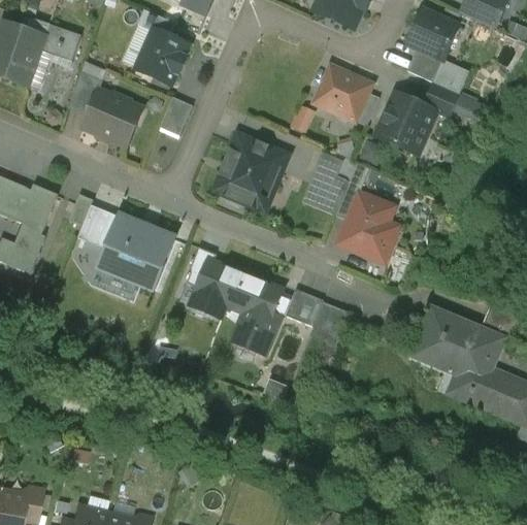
[(172,0),(202,12),(207,0),(172,0)]
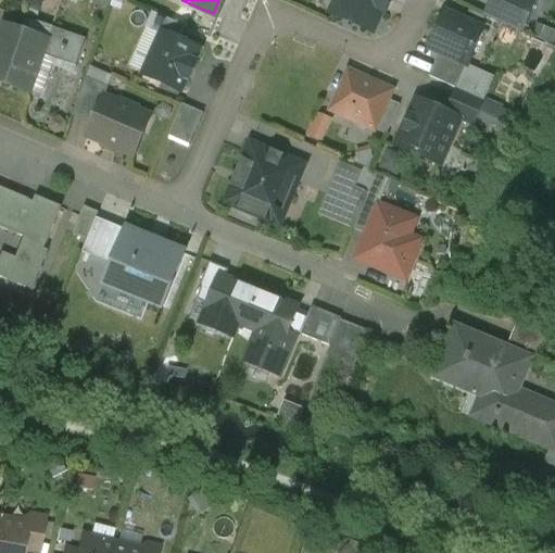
[(338,0),(342,10),(366,21),(377,16),(381,8),(386,10),(390,0),(338,0)]
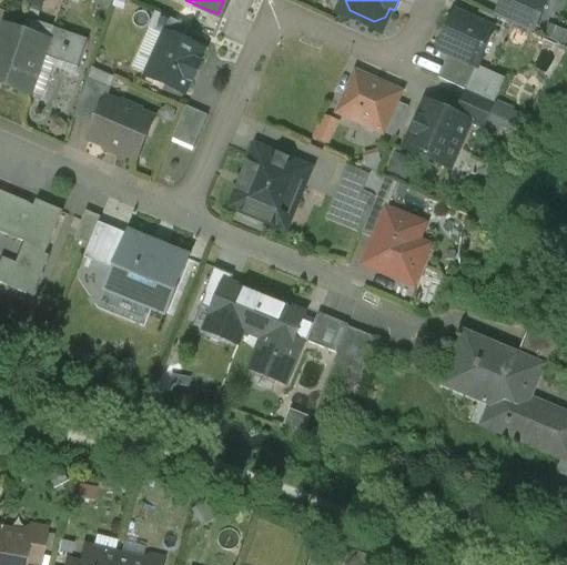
[(500,0),(495,14),(532,30),(545,0),(500,0)]
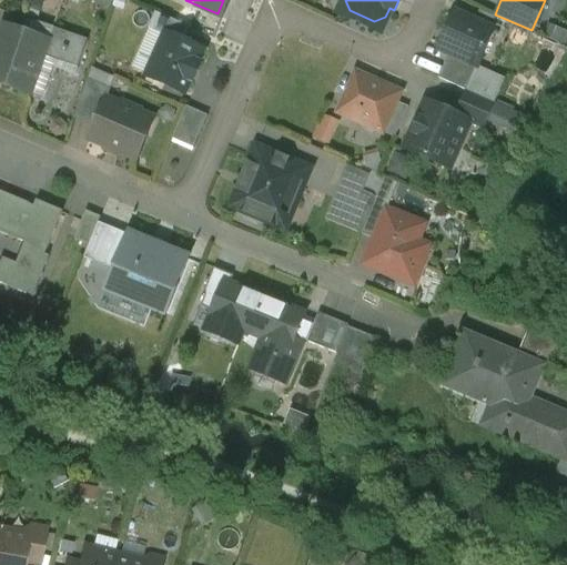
[(493,28),(455,11),(438,48),(448,52),(477,64),(493,28)]
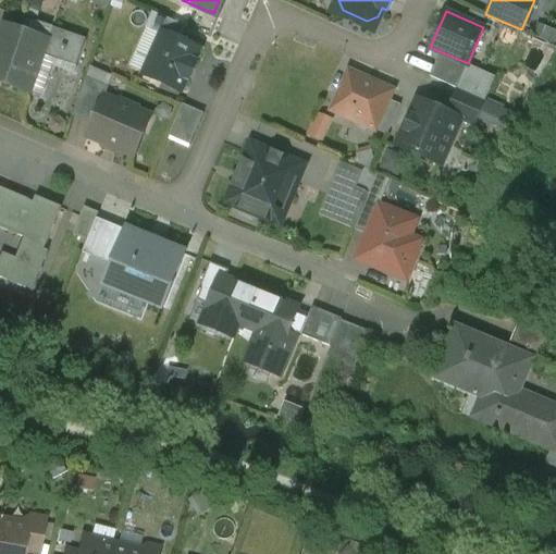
[(150,28),(161,34),(162,31),(178,38),(185,25),(158,12),(150,28)]
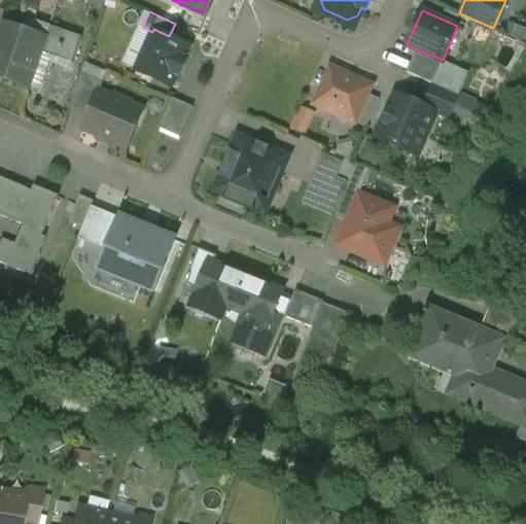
[(44,36),(3,22),(0,29),(0,75),(28,85),(39,50),(44,36)]
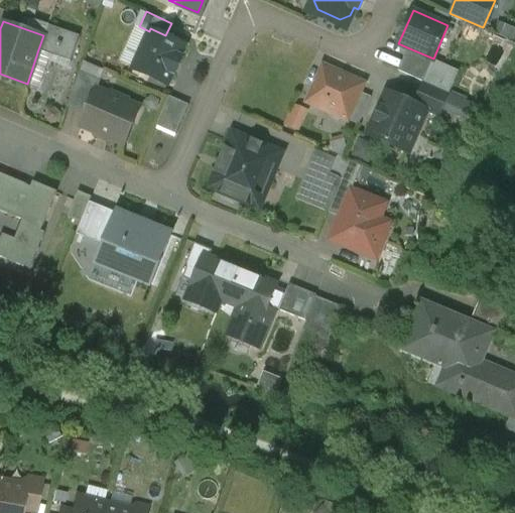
[(79,34),(47,23),(43,35),(38,49),(71,59),(79,34)]
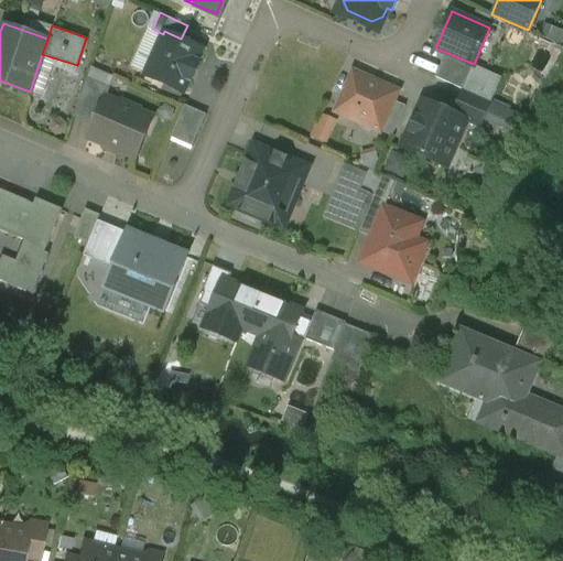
[(163,34),(144,74),(183,92),(202,49),(181,39),(164,31),(163,34)]
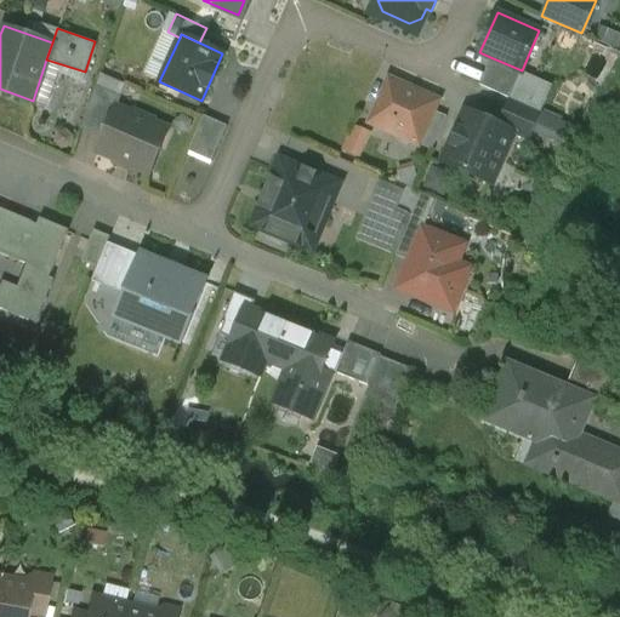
[(522,70),(490,57),(478,83),(511,98),(512,98),(512,97),(510,96),(515,85),(522,70)]
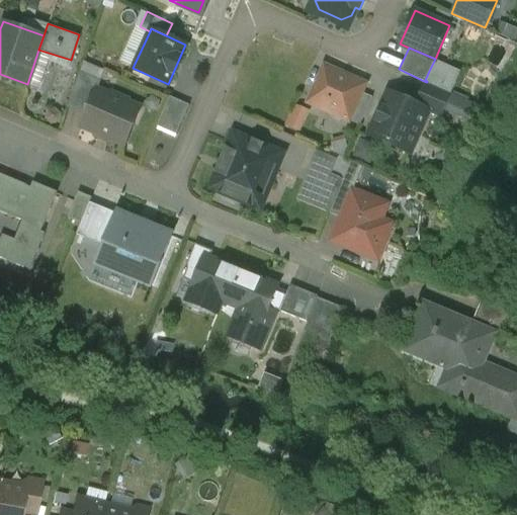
[(364,83),(324,65),(308,100),(348,118),(364,83)]
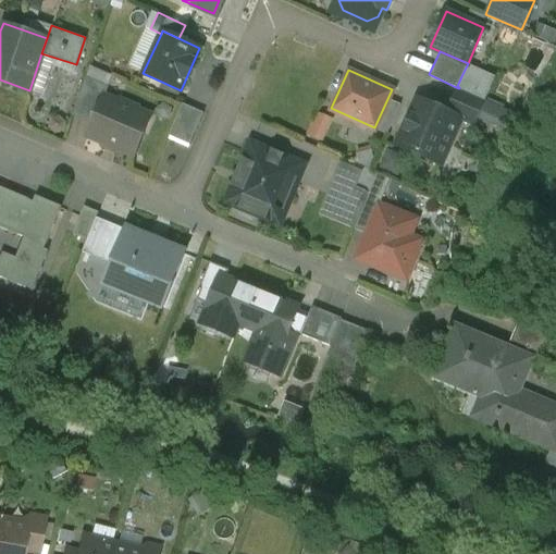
[(459,88),(458,88),(447,111),(458,117),(472,123),(483,99),(459,88)]
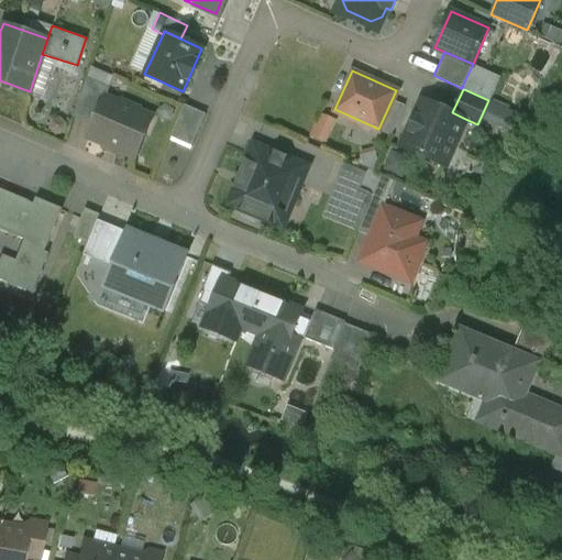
[(138,108),(119,99),(118,102),(105,96),(88,134),(106,142),(105,144),(118,151),(119,147),(134,154),(151,117),(136,110),(138,108)]
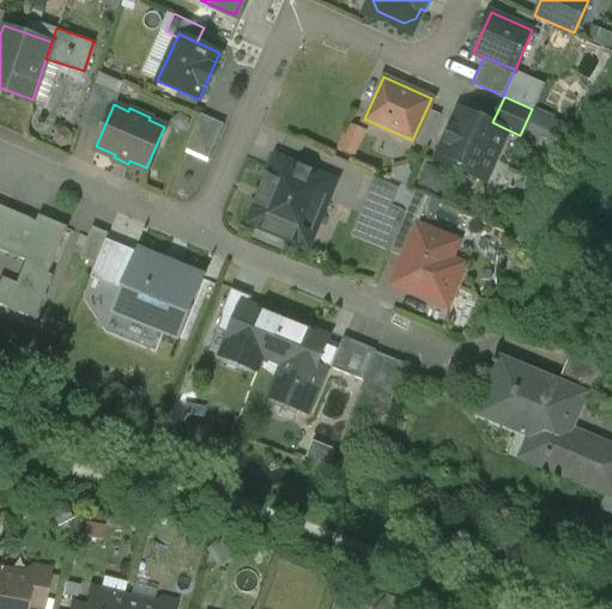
[(492,122),(461,109),(438,159),(482,178),(504,128),(492,122)]
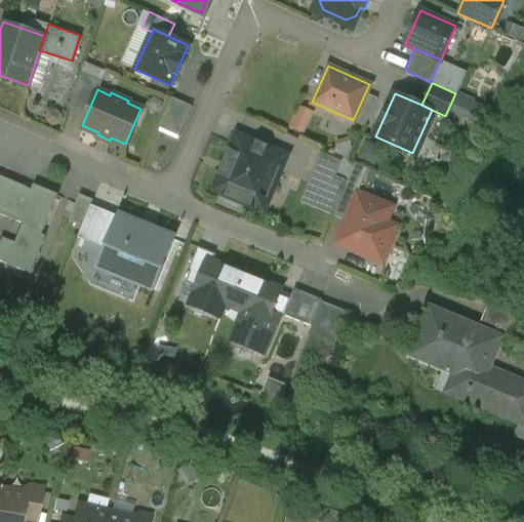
[(175,94),(165,125),(185,132),(196,102),(175,94)]
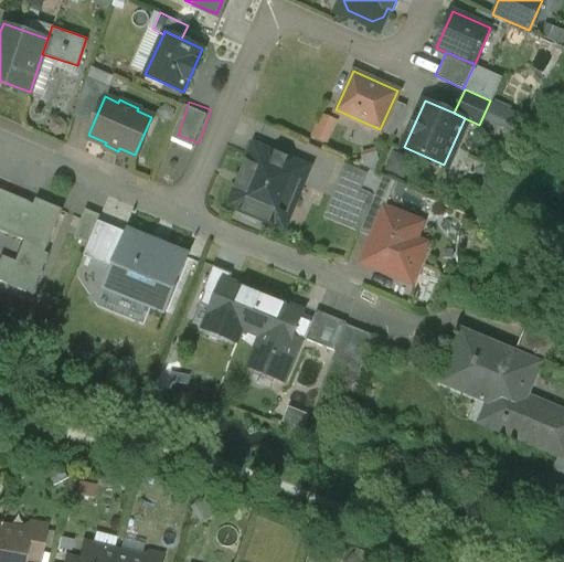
[(341,115),(328,108),(318,127),(332,134),(341,115)]
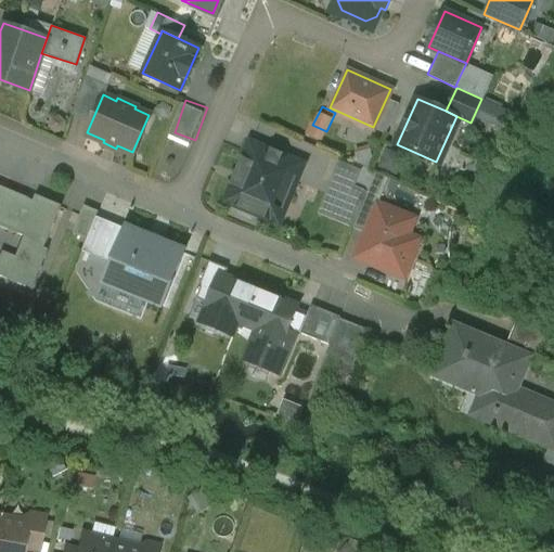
[(301,163),(249,141),(226,200),(278,221),(301,163)]
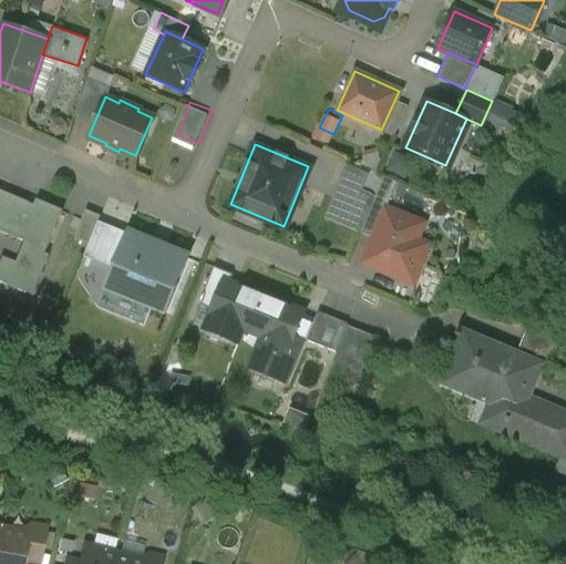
[(347,160),(323,216),(359,232),(360,232),(374,194),(362,190),(370,170),(347,160)]
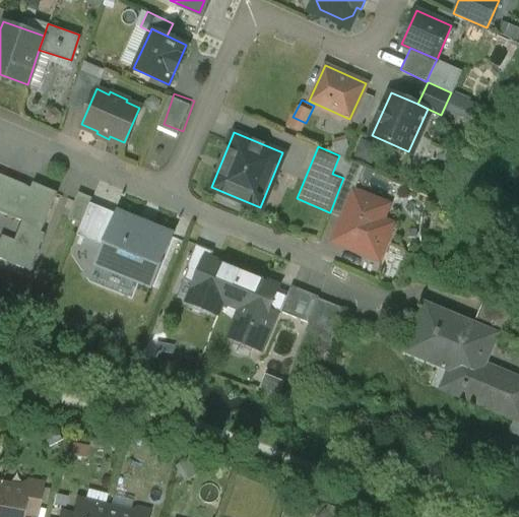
[(38,190),(0,174),(0,211),(19,219),(11,240),(0,235),(0,257),(28,270),(44,233),(41,231),(57,191),(40,185),(38,190)]
